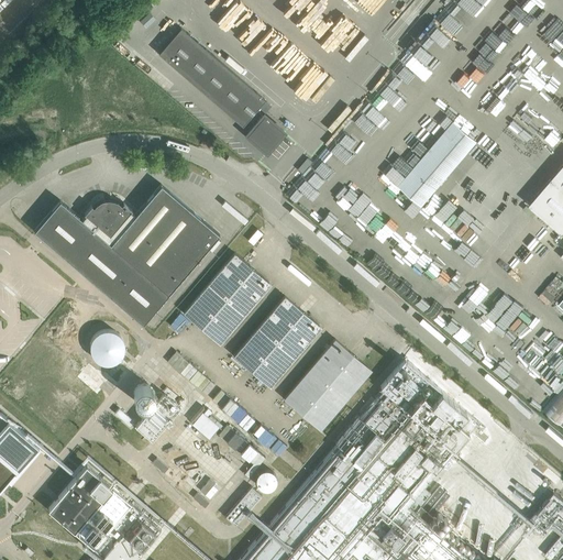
[(489,0),(561,69),(562,67),(562,68),(562,13),(561,12),(558,17),(526,13),(539,0),(519,0),(510,10),(503,2),(505,0),(489,0)]
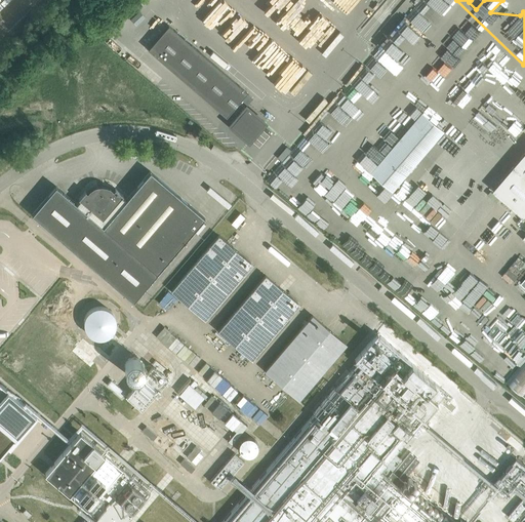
[(265,125),(246,109),(245,111),(239,106),(247,95),(168,28),(148,52),(227,120),(232,113),(238,119),(230,127),(249,144),(265,125)]
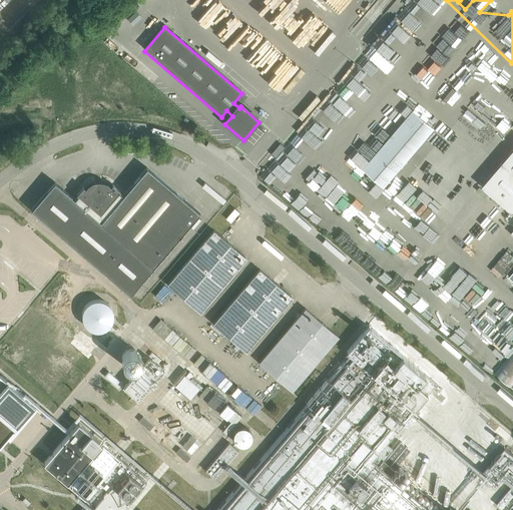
[(464,42),(465,41),(454,32),(455,31),(450,27),(444,34),(462,50),(466,45),(464,42)]
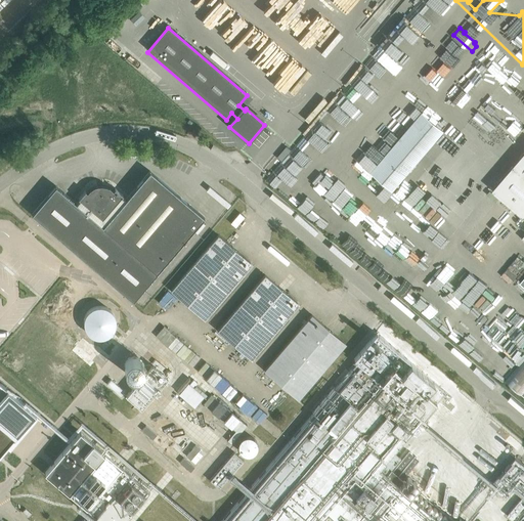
[(442,134),(421,116),(369,175),(391,193),(442,134)]
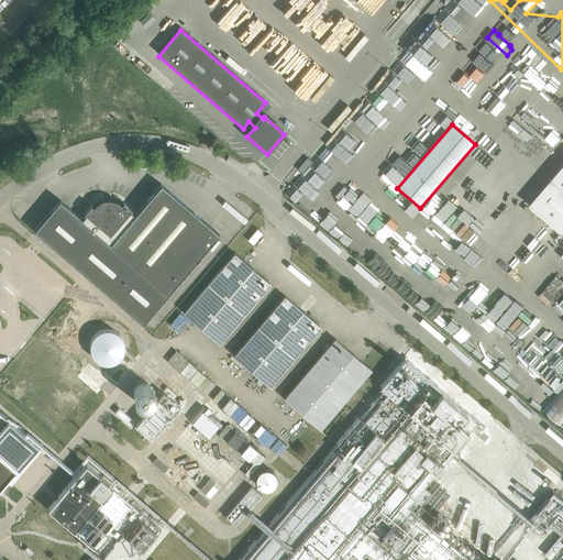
[(329,172),(316,161),(304,175),(317,186),(329,172)]
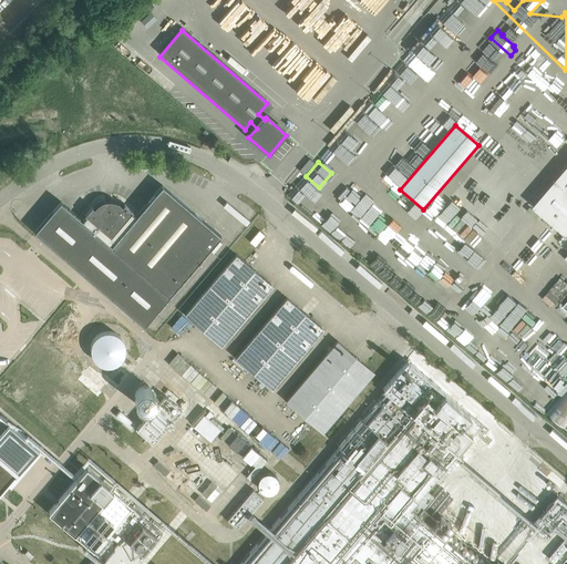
[(566,168),(533,208),(566,237),(566,238),(566,305),(564,308),(566,310),(566,168)]
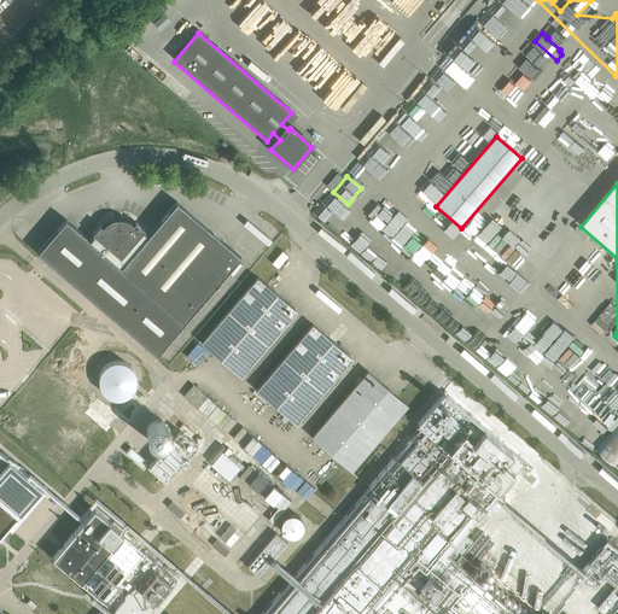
[(158,357),(242,259),(178,205),(149,239),(144,235),(145,234),(136,226),(134,228),(129,224),(127,223),(126,222),(123,222),(122,222),(118,222),(117,222),(115,223),(111,223),(110,224),(108,226),(106,227),(103,231),(100,228),(93,238),(94,239),(91,244),(66,222),(38,256),(158,357)]
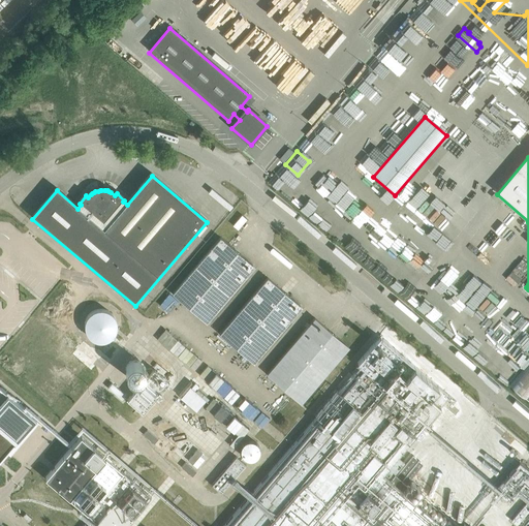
[(207,325),(248,277),(254,269),(220,240),(173,296),(207,325)]
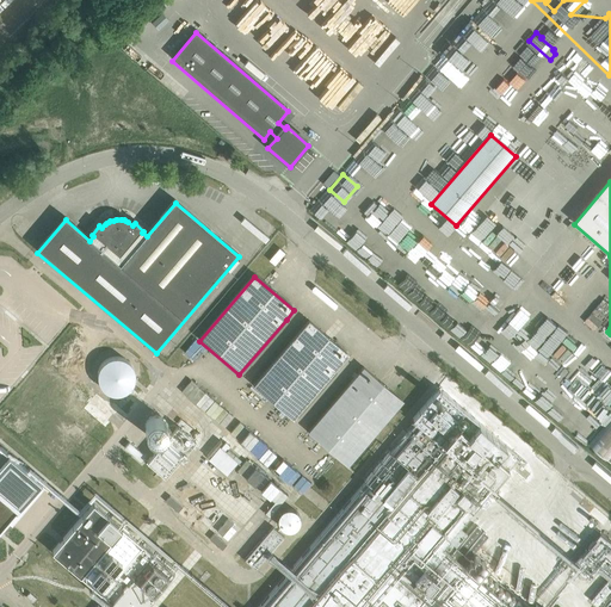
[(309,323),(254,388),(294,421),(349,357),(309,323)]
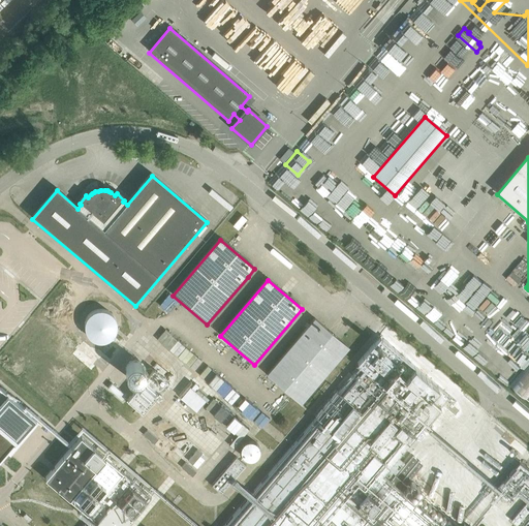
[(12,313),(22,321),(31,312),(22,304),(12,313)]
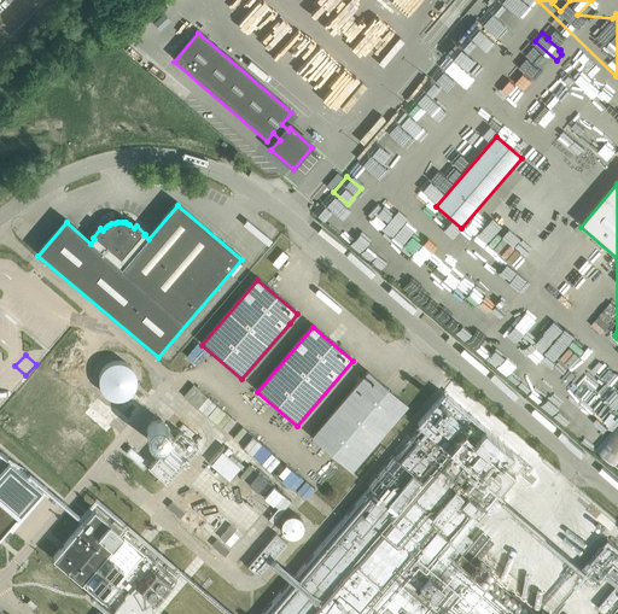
[(99,382),(99,384),(99,385),(99,387),(99,389),(100,390),(100,392),(101,393),(103,395),(103,396),(104,397),(105,398),(106,399),(109,399),(110,401),(111,402),(112,402),(115,402),(116,402),(117,402),(120,402),(121,402),(122,402),(123,402),(126,401),(127,399),(128,399),(129,398),(130,397),(132,396),(133,395),(134,393),(134,392),(135,390),(135,389),(135,387),(136,385),(136,384),(136,382),(135,380),(135,379),(135,378),(134,376),(134,374),(133,373),(132,372),(130,370),(129,369),(128,368),(127,368),(126,367),(123,367),(122,366),(121,366),(120,366),(117,366),(116,366),(115,366),(112,366),(111,367),(110,367),(109,368),(106,368),(105,369),(104,370),(103,372),(103,373),(101,374),(100,376),(100,378),(99,379),(99,380),(99,382)]
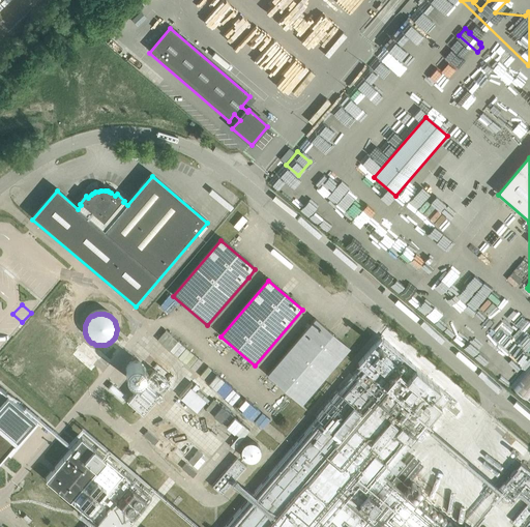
[(316,321),(268,377),(301,406),(349,350),(316,321)]
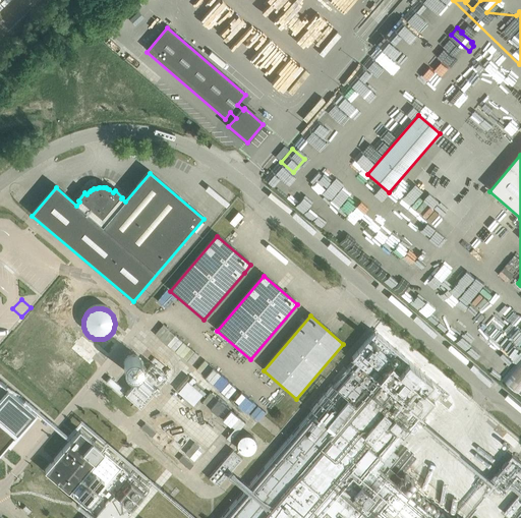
[(159,330),(154,339),(181,355),(186,346),(159,330)]
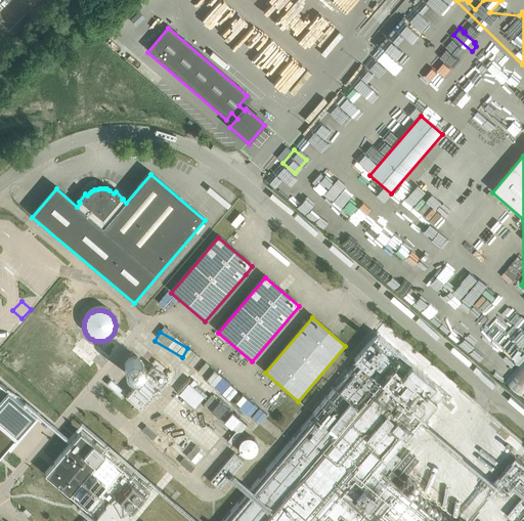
[(449,520),(444,516),(444,517),(413,491),(419,485),(408,477),(398,488),(386,477),(400,461),(393,454),(423,420),(424,421),(445,395),(377,336),(354,362),(357,365),(224,520),(449,520)]
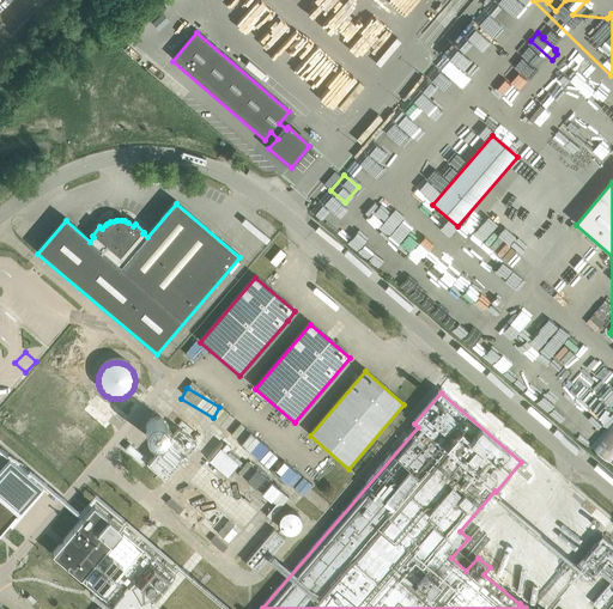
[(224,434),(236,439),(241,428),(229,422),(224,434)]
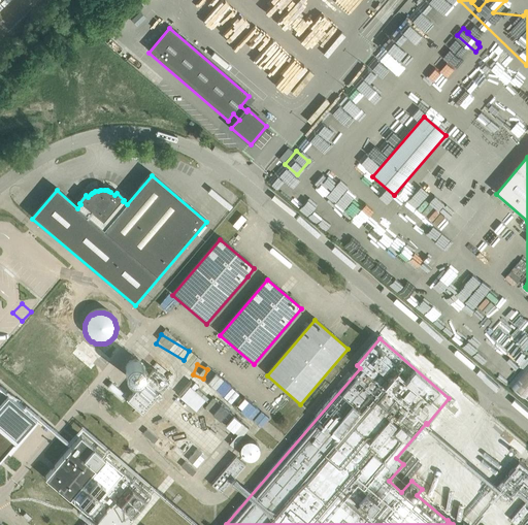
[(527,364),(509,387),(527,402),(527,364)]
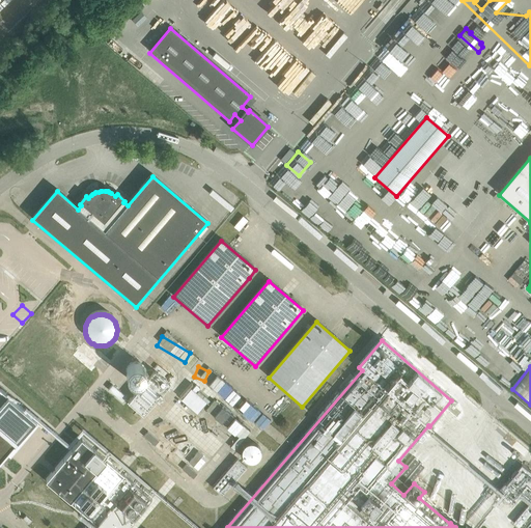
[(155,373),(128,405),(143,417),(169,386),(155,373)]
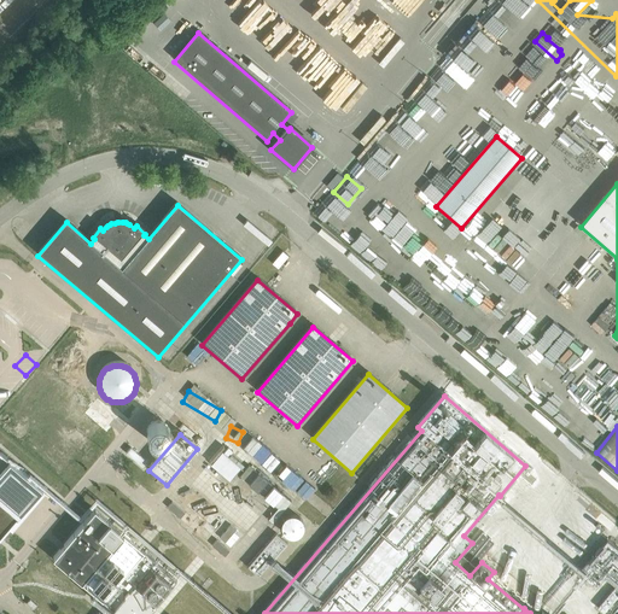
[(130,450),(126,456),(143,469),(147,465),(130,450)]
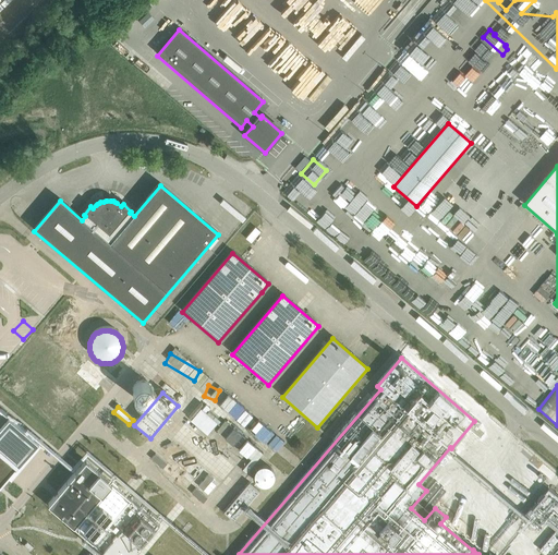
[(0,411),(0,489),(0,490),(38,445),(0,411)]
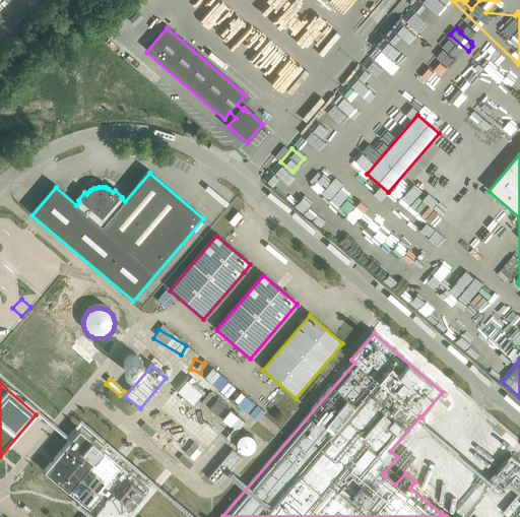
[(191,406),(201,396),(187,383),(177,393),(191,406)]
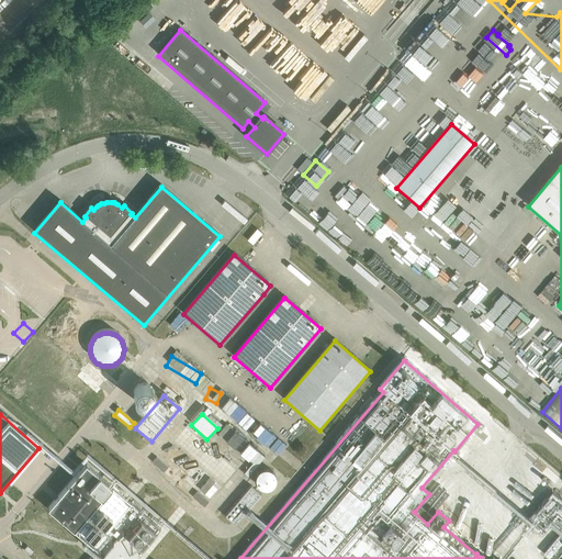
[(253,468),(261,458),(245,443),(236,453),(253,468)]
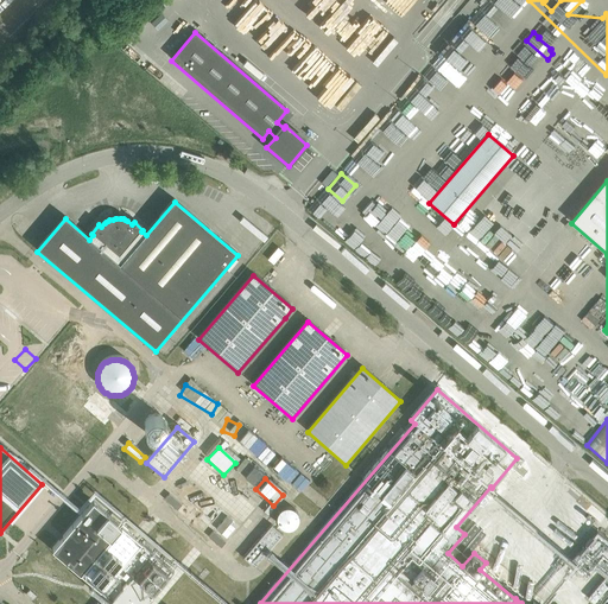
[(93,503),(52,552),(80,576),(120,527),(93,503)]
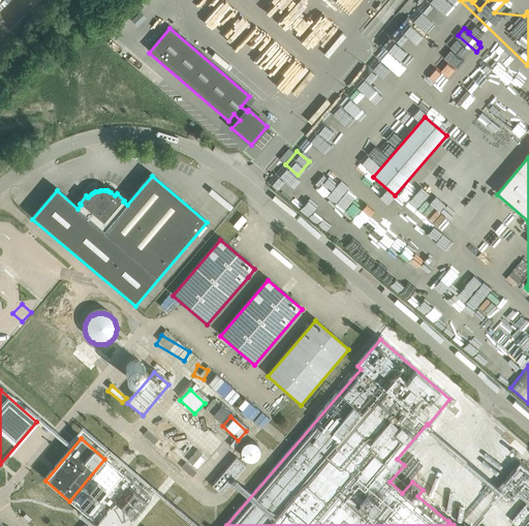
[(251,462),(252,462),(253,462),(254,461),(255,461),(256,460),(257,460),(258,459),(258,458),(259,457),(259,455),(259,454),(260,453),(259,452),(259,450),(259,449),(258,447),(258,446),(257,445),(256,444),(255,444),(254,443),(252,443),(251,442),(250,442),(249,442),(248,443),(247,443),(246,443),(245,444),(244,444),(243,445),(243,446),(242,447),(241,450),(241,451),(241,452),(241,454),(241,455),(241,456),(242,458),(243,459),(243,460),(244,460),(246,461),(247,462),(248,462),(250,462),(251,462)]
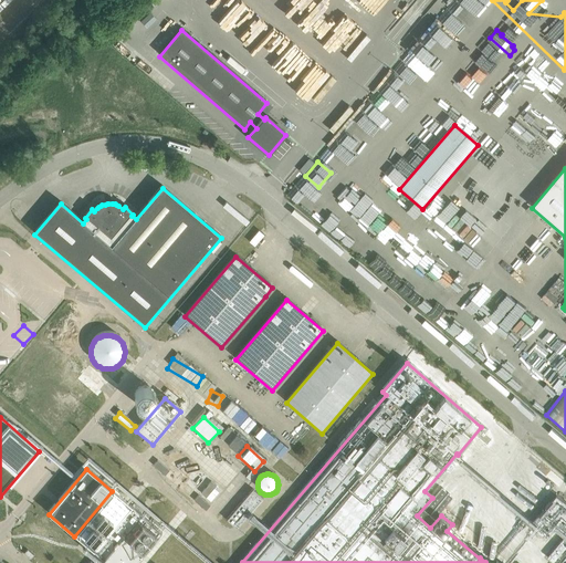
[(112,491),(74,537),(104,562),(137,562),(161,534),(112,491)]
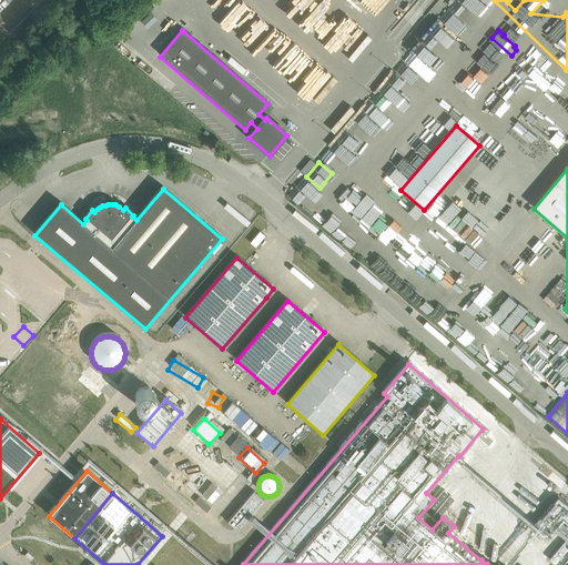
[(227,524),(237,533),(264,502),(254,493),(227,524)]
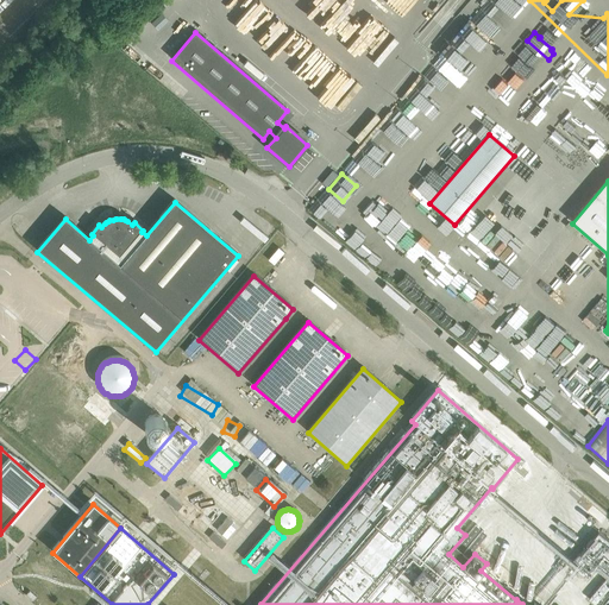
[(581,556),(572,567),(579,574),(589,581),(597,571),(608,579),(589,602),(592,604),(608,604),(608,541),(600,534),(581,556)]
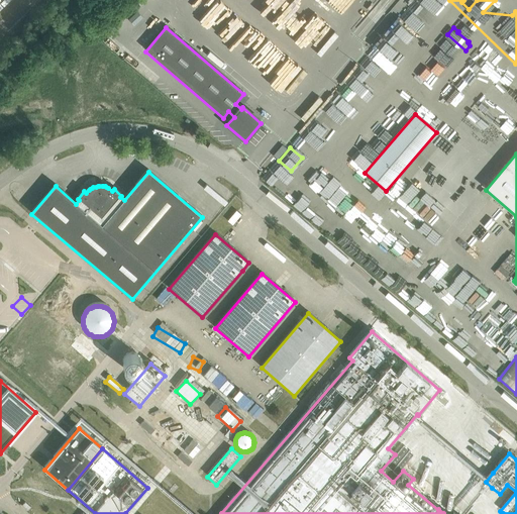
[(47,489),(42,495),(49,500),(54,495),(47,489)]
